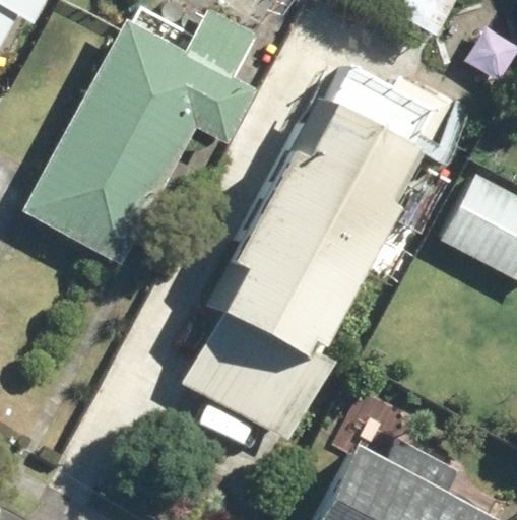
[(45,0),(0,0),(0,46),(17,15),(31,23),(45,0)]
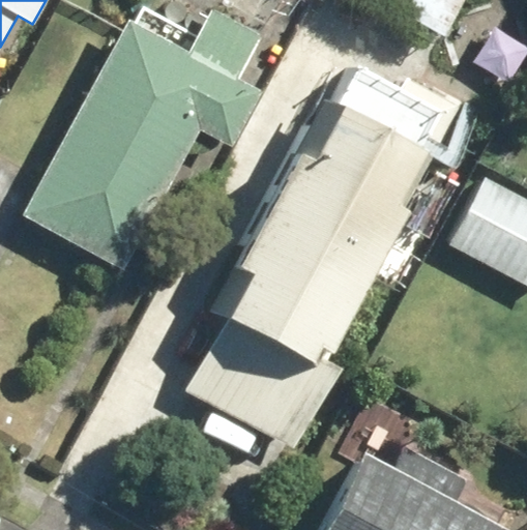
[(473,0),(377,0),(451,40),(473,0)]
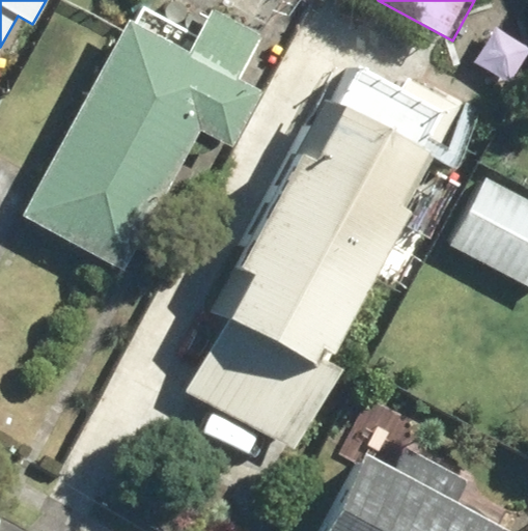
[(190,52),(129,20),(22,216),(123,271),(200,130),(231,146),(262,90),(239,78),(261,36),(213,9),(190,52)]
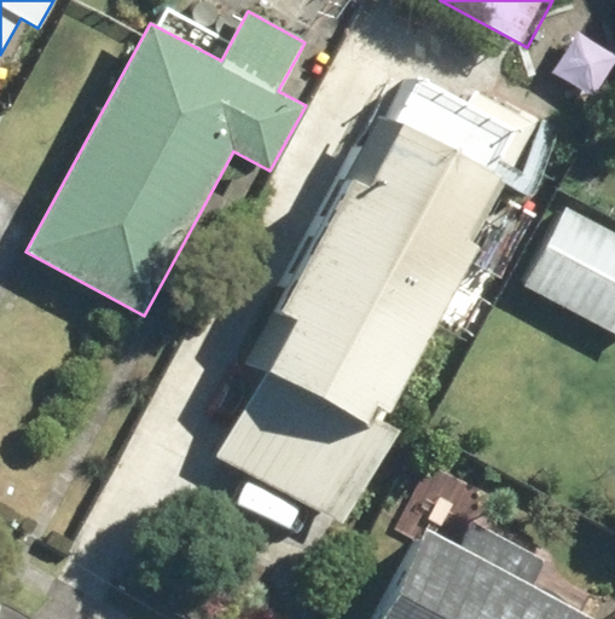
[(493,174),(376,113),(243,362),(261,371),(216,456),(344,524),(394,429),(379,421),(473,244),(459,237),(493,174)]
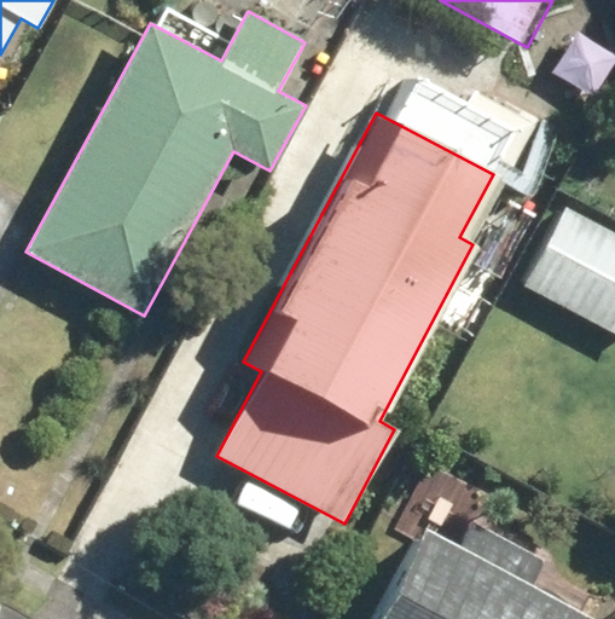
[(614,232),(566,208),(524,285),(614,331),(614,232)]
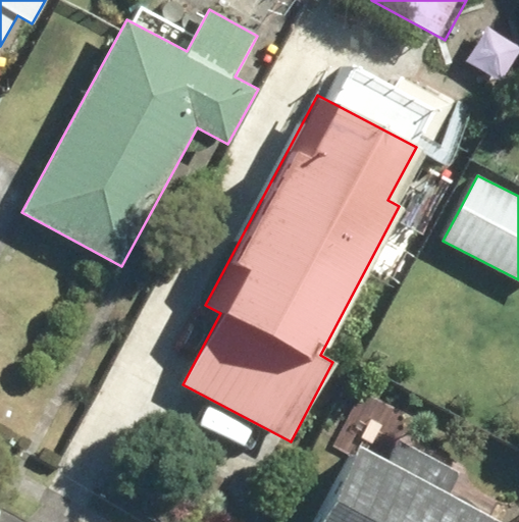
[(384,460),(359,446),(315,521),(498,521),(448,494),(460,472),(397,437),(384,460)]
